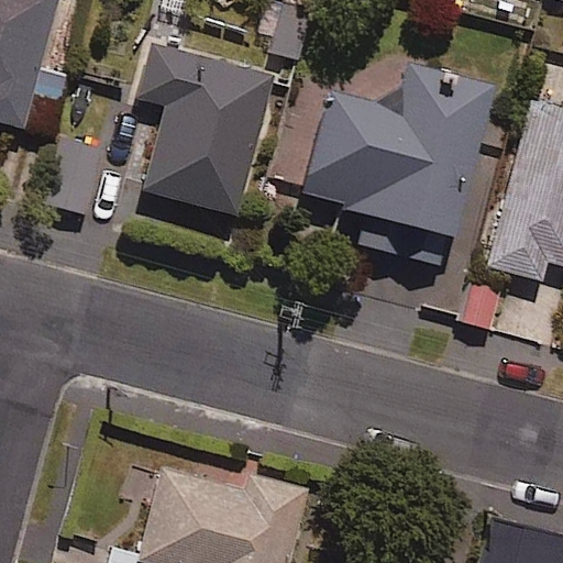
[(0,0),(0,122),(48,135),(63,75),(40,69),(56,0),(0,0)]
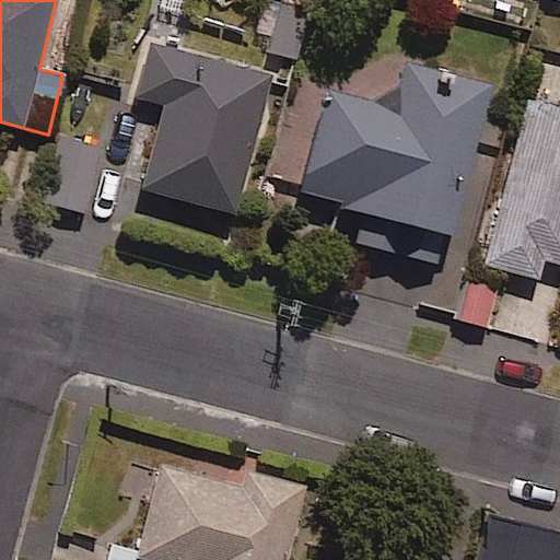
[(264,0),(253,50),(295,59),(307,0),(264,0)]
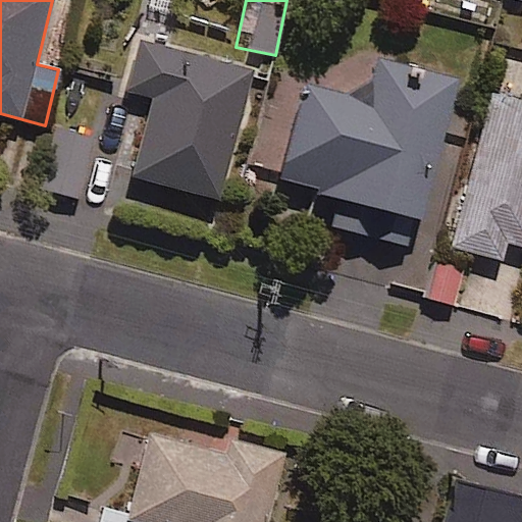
[(254,73),(140,43),(126,90),(155,98),(134,178),(219,201),(254,73)]
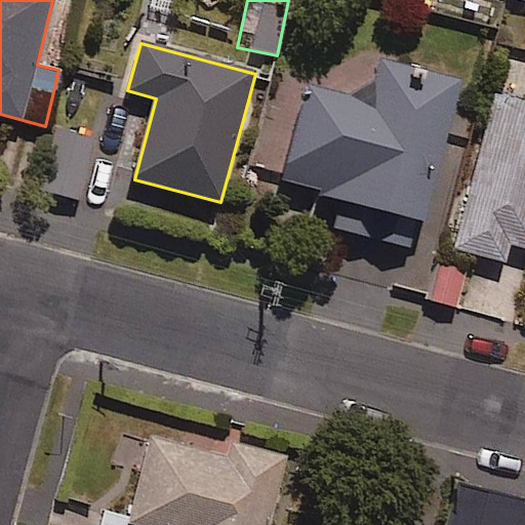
[(344,98),(307,89),(284,179),(329,191),(320,227),(418,252),(461,84),(381,64),(378,78),(344,98)]
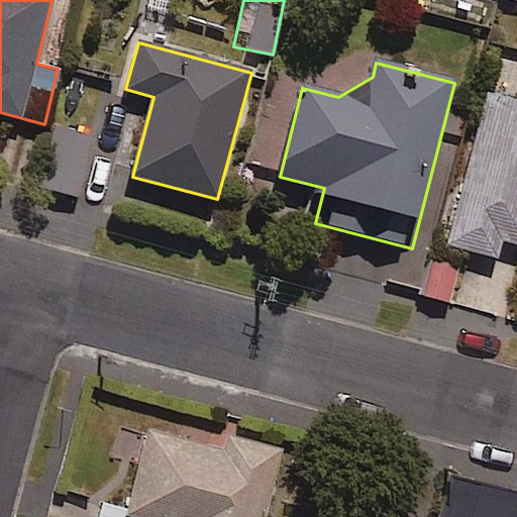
[(516,102),(487,95),(446,245),(498,260),(503,240),(516,244),(516,102)]
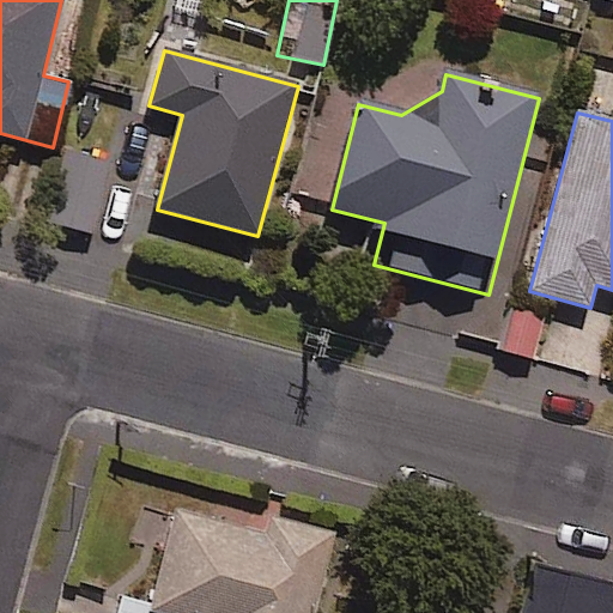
[(545,311),(511,303),(501,352),(534,359),(545,311)]
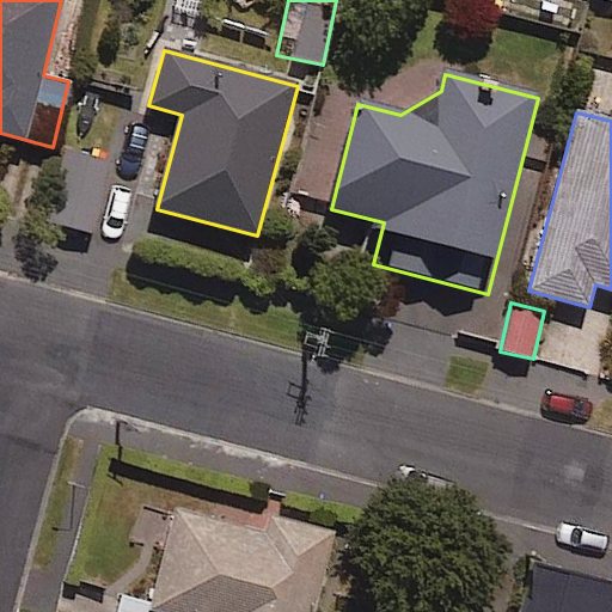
[(316,611),(334,533),(262,518),(258,532),(173,513),(153,604),(120,597),(116,611),(316,611)]
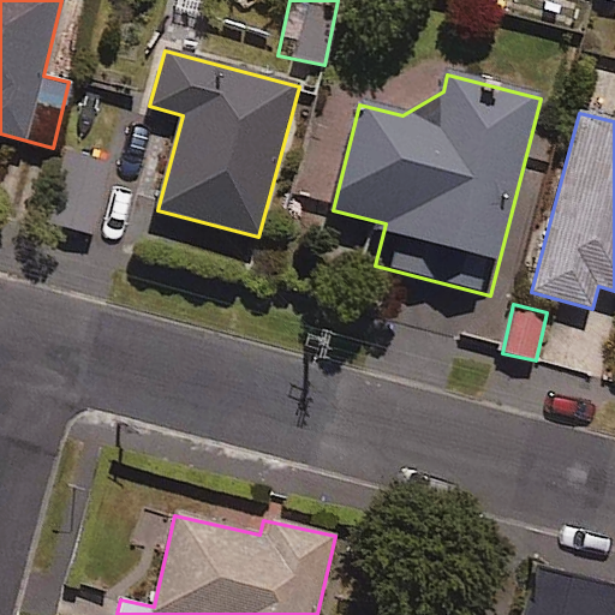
[(614,614),(614,586),(532,568),(521,614),(614,614)]
